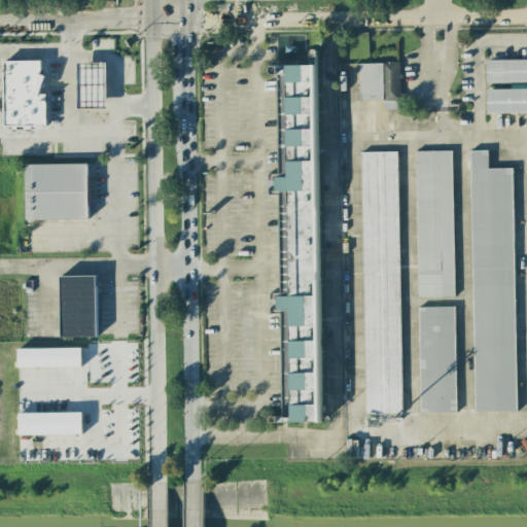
[(526,59),(486,61),(487,82),(526,81),(526,59)]
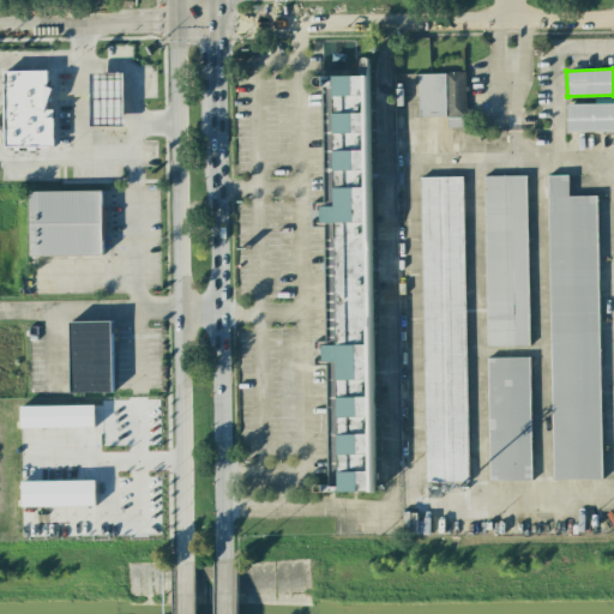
[(4,71),(47,70),(48,110),(54,110),(54,148),(38,148),(38,150),(29,150),(29,146),(19,146),(19,150),(13,150),(13,146),(5,146),(4,71)]
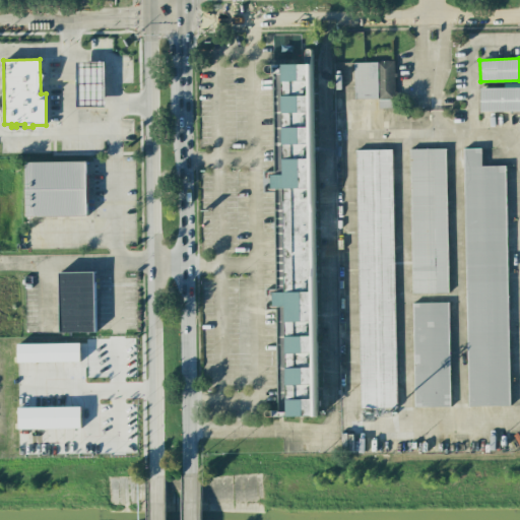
[(76,62),(105,62),(106,107),(77,107),(76,62)]
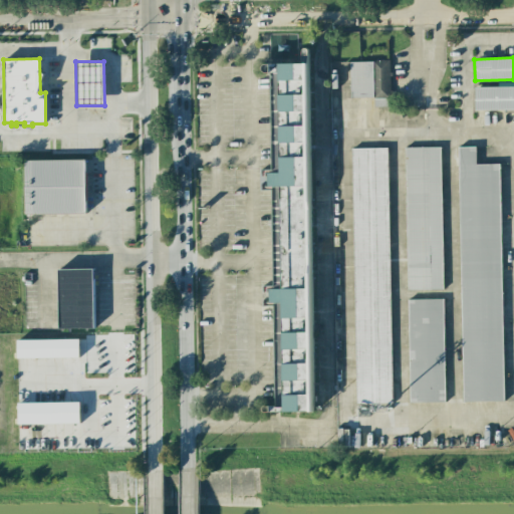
[(350,98),(374,97),(374,106),(390,106),(390,61),(350,61),(350,98)]
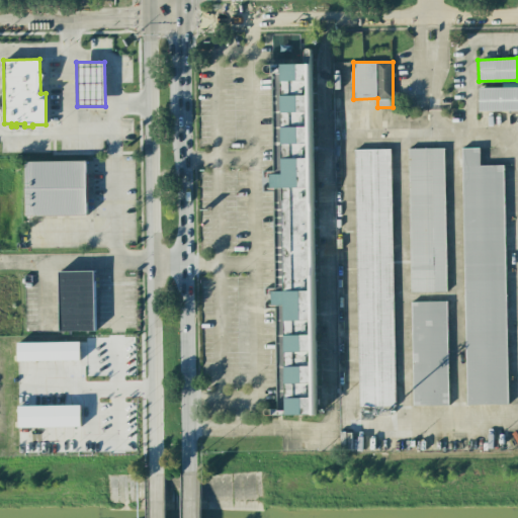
[(316,415),(312,64),(272,65),(273,171),(268,171),(269,189),(274,189),(275,289),(270,289),(270,306),(276,306),(277,396),(284,396),(285,415),(316,415)]
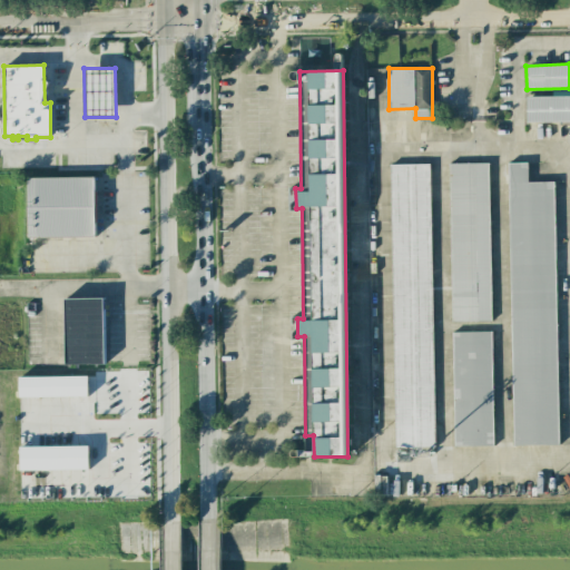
[(569,121),(569,96),(527,98),(527,123),(569,121)]
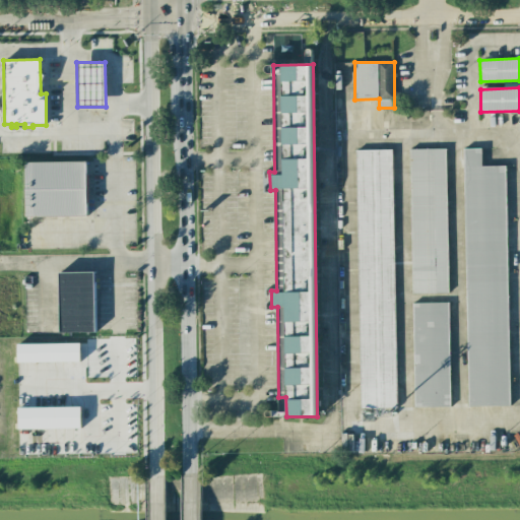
[(446,148),(410,149),(412,294),(448,293),(446,148)]
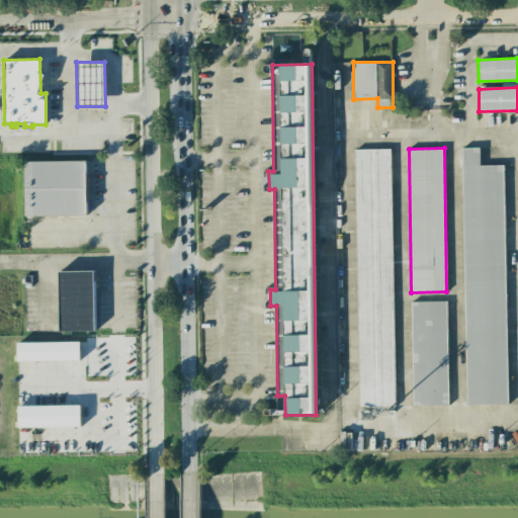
[(462,149),(466,406),(508,405),(504,166),(480,166),(480,148),(462,149)]
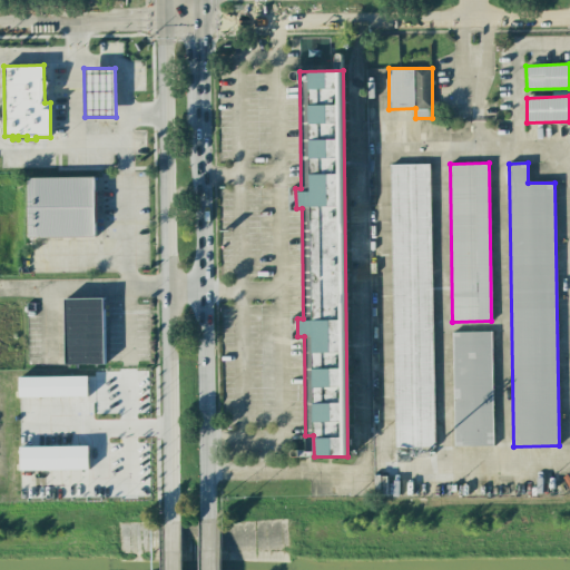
[(434,446),(430,164),(390,165),(395,448),(434,446)]
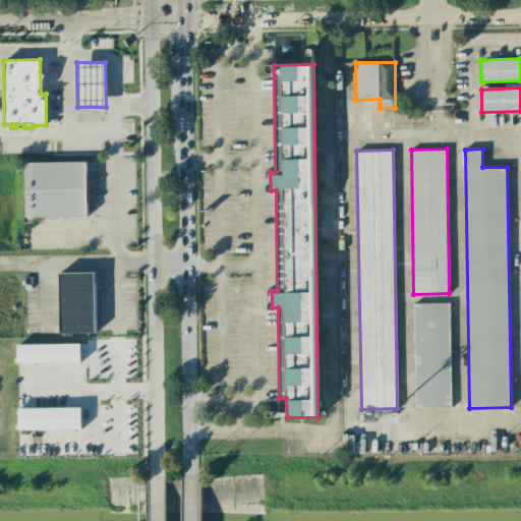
[(25,162),(87,161),(88,216),(26,216),(25,162)]
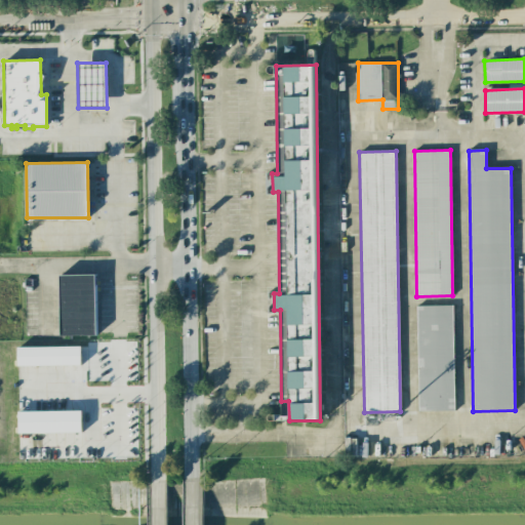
[(59,275),(61,336),(96,335),(95,275),(59,275)]
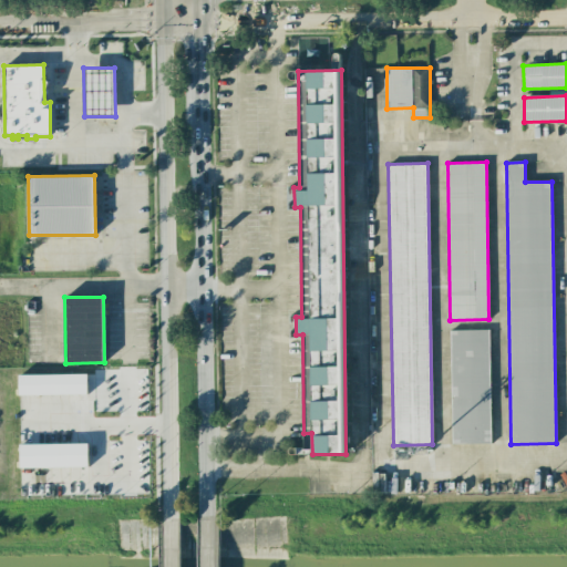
[(452,444),(491,443),(488,330),(450,330),(452,444)]
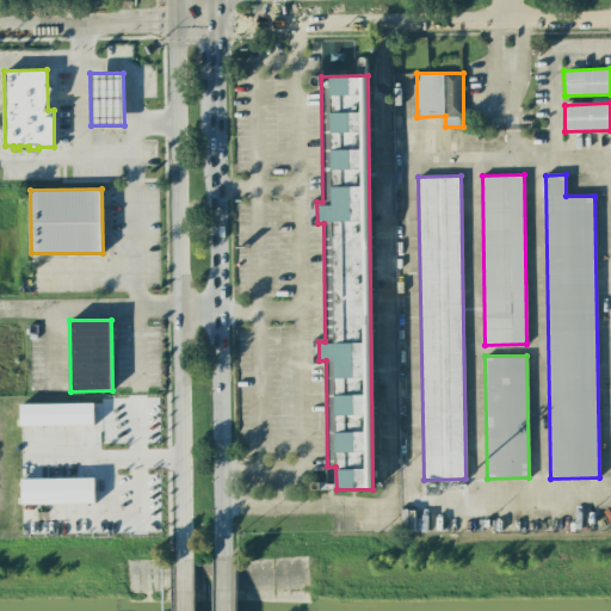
[(94,403),(20,405),(22,426),(94,425),(94,403)]
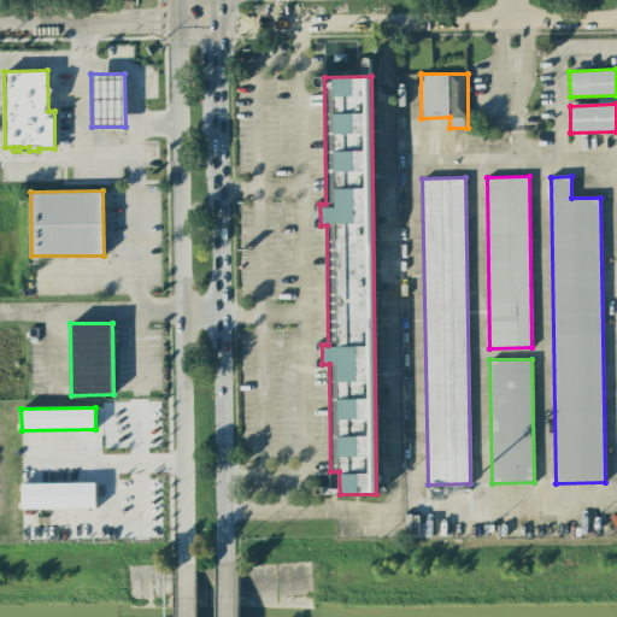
[(97,482),(22,483),(22,510),(97,509),(97,482)]
